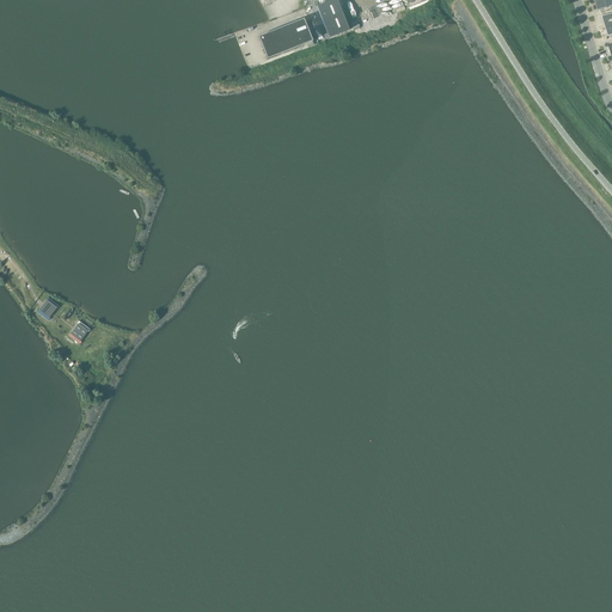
[(337,0),(332,0),(317,6),(329,38),(349,30),(337,0)]
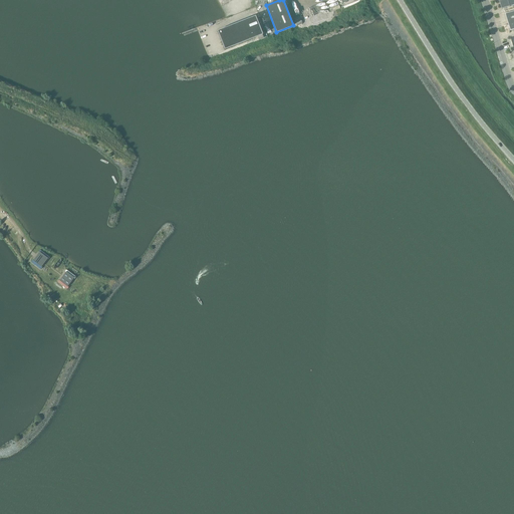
[(513,5),(513,0),(499,0),(502,9),(513,5)]
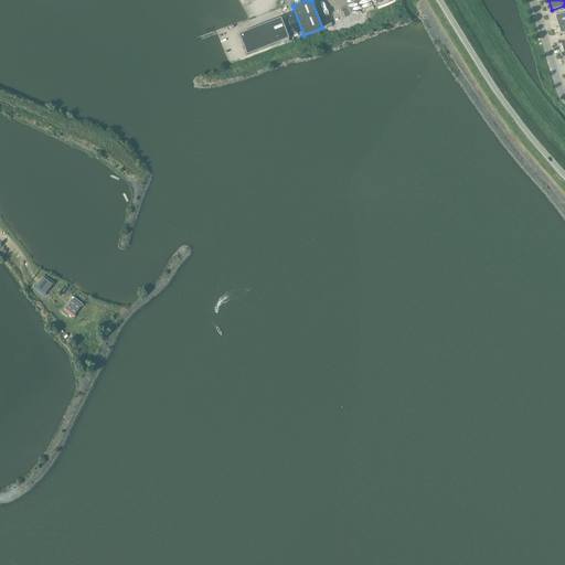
[(253,29),(246,31),(238,34),(240,38),(241,38),(246,51),(245,52),(247,55),(254,52),(288,39),(280,18),(275,20),(253,29)]
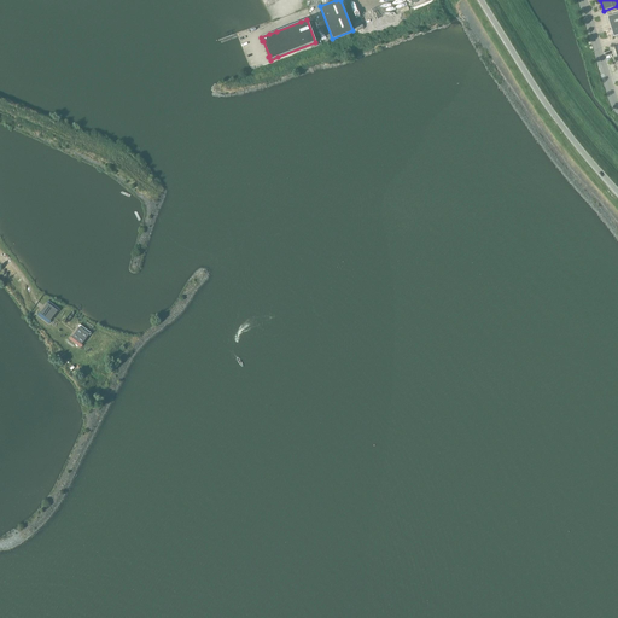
[(47,307),(33,318),(44,331),(57,321),(47,307)]
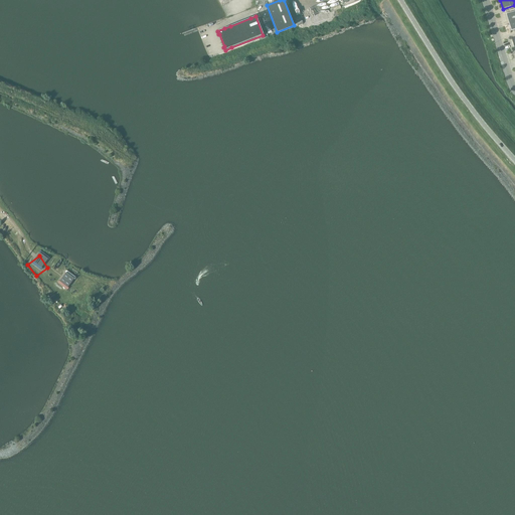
[(59,281),(57,283),(67,290),(68,288),(67,287),(73,279),(74,280),(76,278),(66,271),(64,273),(65,273),(59,281)]
